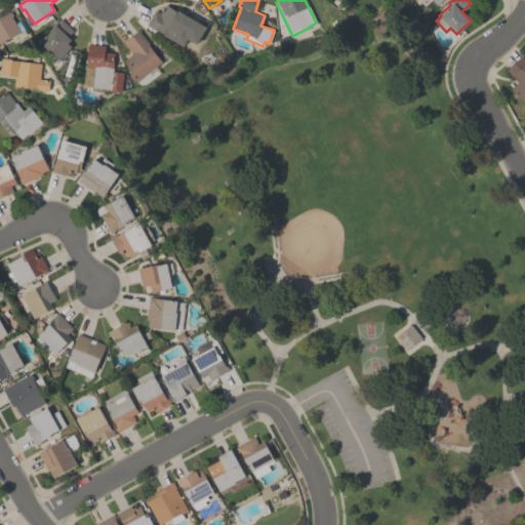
[(146,25),(154,9),(160,12),(164,4),(177,11),(178,10),(206,26),(196,44),(187,39),(184,45),(146,25)]
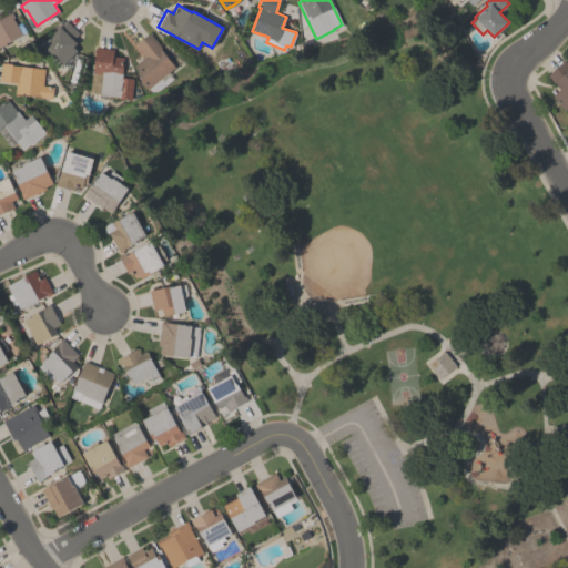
[(0,17),(10,11),(13,17),(12,18),(21,33),(0,46),(0,17)]
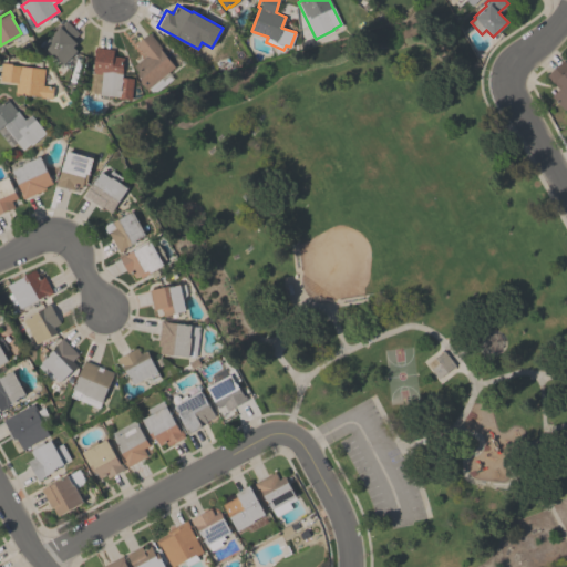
[(79,32),(72,39),(75,42),(73,45),(76,50),(63,64),(43,45),(53,33),(52,33),(64,19),(79,32)]
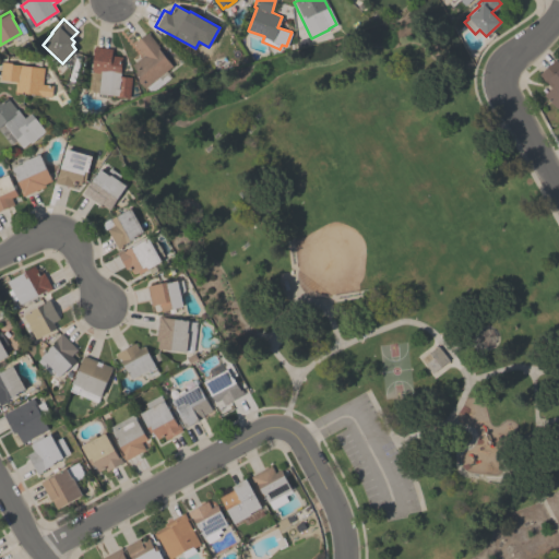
[(143,56),(133,43),(146,32),(158,46),(157,47),(171,66),(166,70),(170,76),(155,88),(149,90),(146,86),(144,87),(138,80),(140,78),(134,71),(135,70),(131,66),(143,56)]
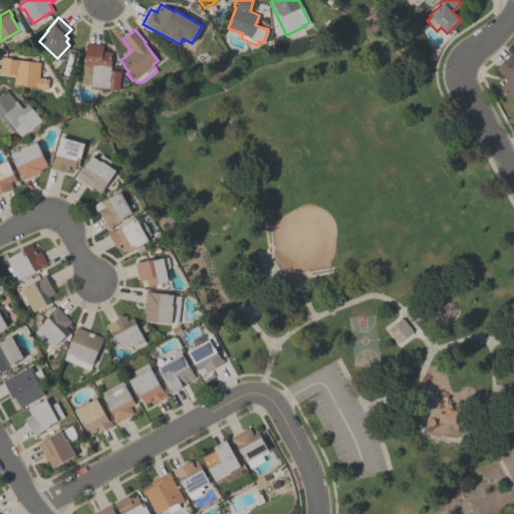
[(109,69),(120,70),(118,89),(107,88),(107,87),(89,86),(91,66),(83,66),(85,42),(102,43),(101,51),(111,51),(109,69)]
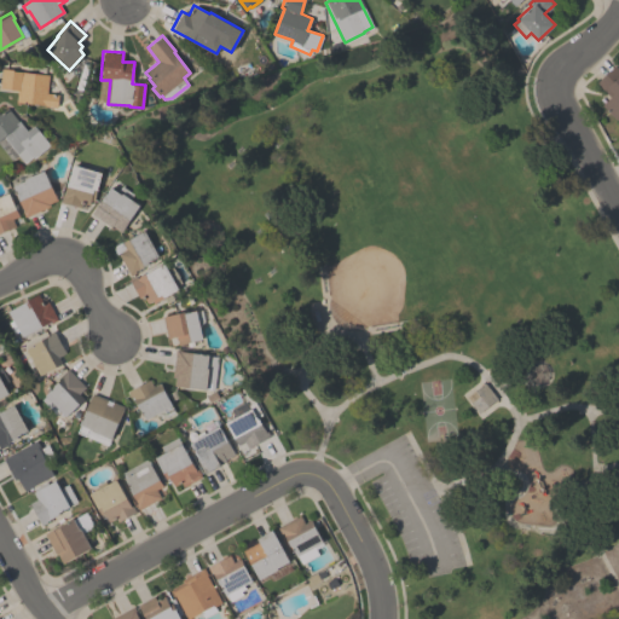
[(596,82),(614,65),(618,70),(618,116),(615,120),(601,104),(609,97),(596,82)]
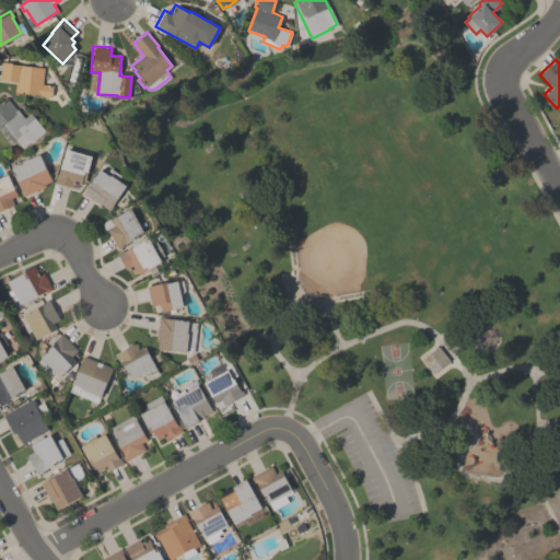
[(42,83),(51,84),(50,96),(39,95),(39,94),(14,91),(15,81),(0,79),(0,70),(1,61),(12,62),(12,63),(44,67),(42,83)]
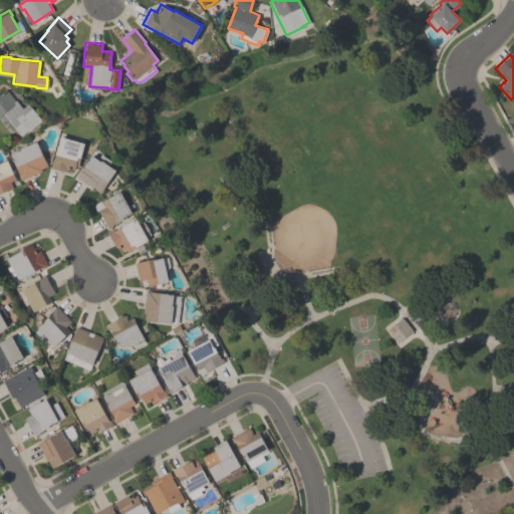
[(0,93),(6,89),(14,100),(15,99),(22,107),(27,103),(41,120),(28,131),(27,130),(19,136),(14,130),(9,134),(0,121),(0,93)]
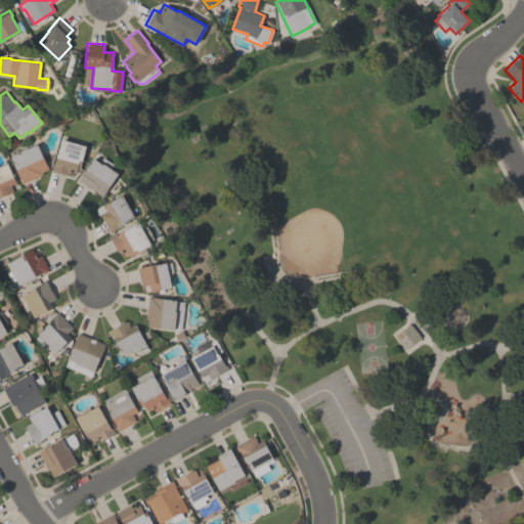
[(50,171),(52,164),(54,164),(60,139),(85,145),(79,170),(76,169),(75,173),(69,171),(68,175),(50,171)]
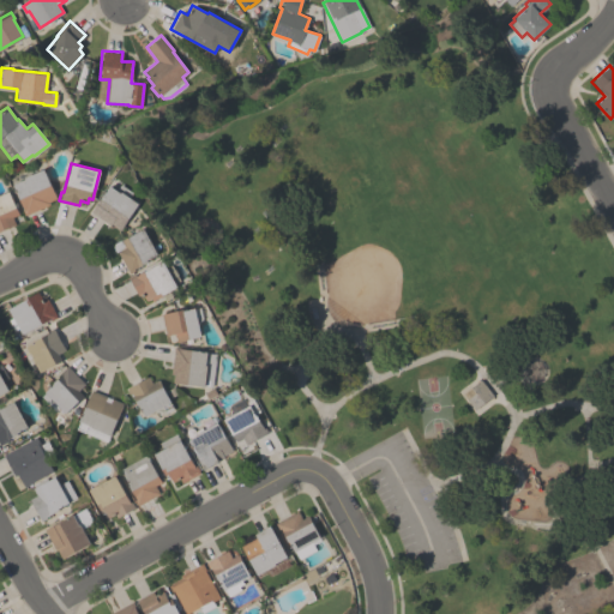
[(25,214),(12,184),(24,179),(23,178),(43,168),(55,198),(48,202),(49,204),(25,214)]
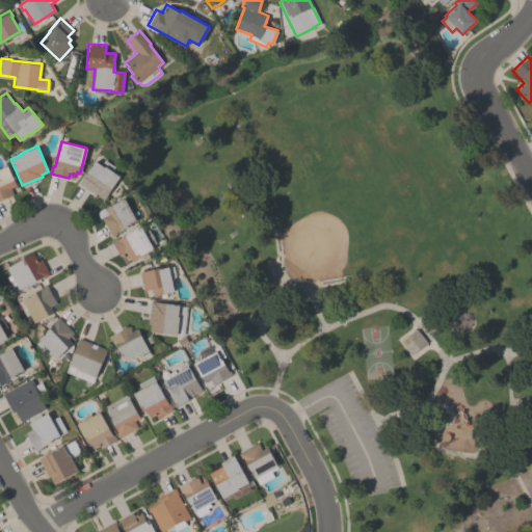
[(120,176),(103,200),(96,193),(95,194),(78,183),(83,177),(96,160),(104,166),(104,165),(120,176)]
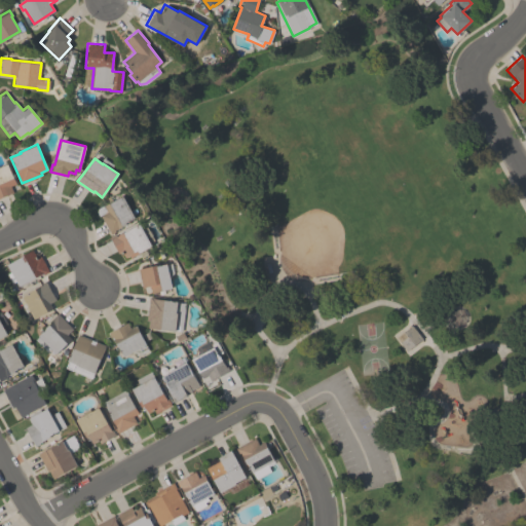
[(12,192),(0,197),(0,167),(7,164),(15,183),(9,186),(12,192)]
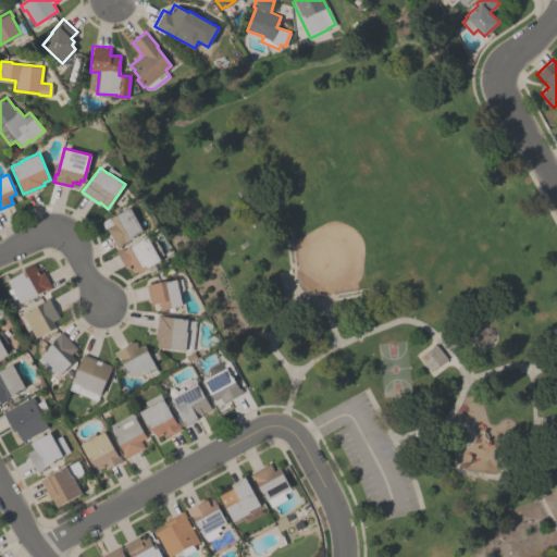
[(115,246),(106,229),(104,229),(101,223),(102,221),(109,217),(110,218),(130,207),(141,231),(133,235),(133,236),(115,246)]
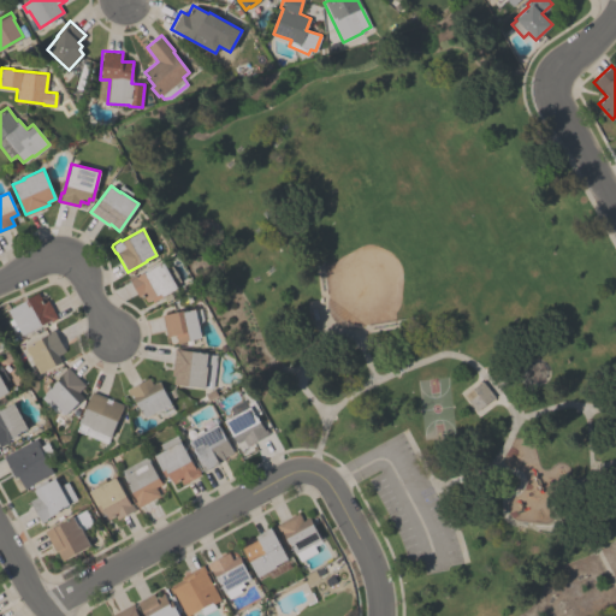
[(146,302),(142,295),(138,296),(128,278),(137,273),(138,274),(163,261),(177,288),(152,301),(150,300),(146,302)]
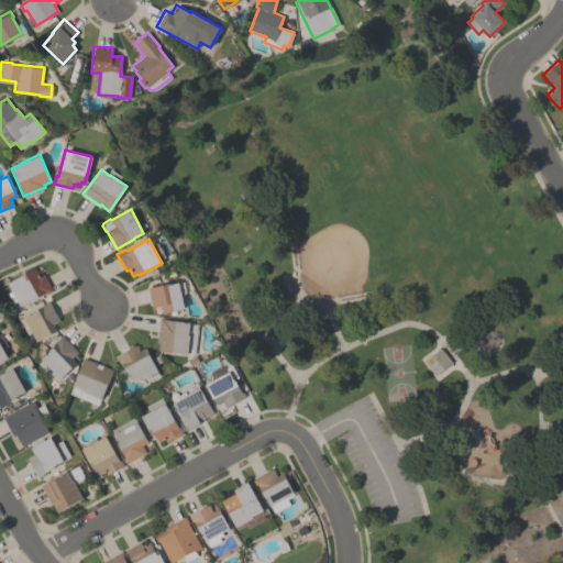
[(20,306),(7,283),(24,273),(24,272),(34,266),(40,275),(43,274),(52,290),(45,294),(45,293),(20,306)]
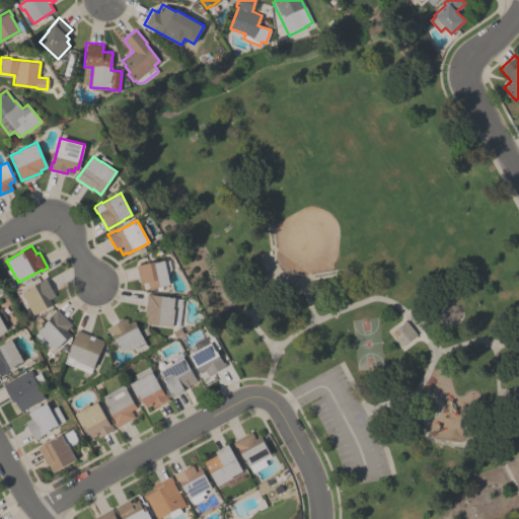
[(149,289),(147,282),(140,283),(136,265),(153,262),(154,262),(164,260),(164,261),(168,260),(170,269),(166,270),(169,284),(149,289)]
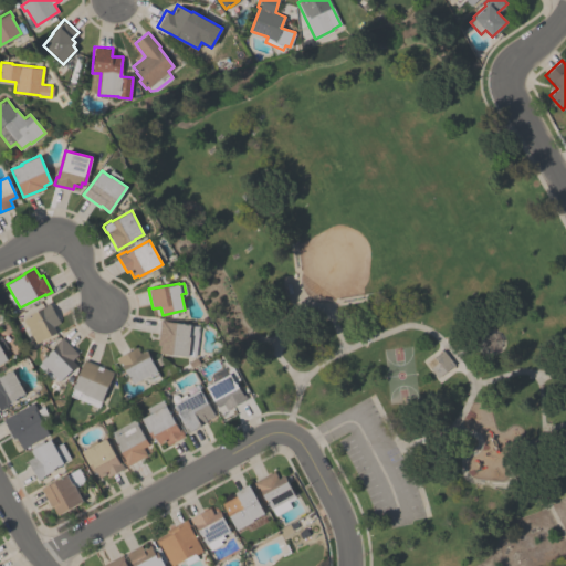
[(60,322),(53,326),(56,332),(37,343),(23,318),(33,314),(32,313),(44,306),(44,305),(49,302),(60,322)]
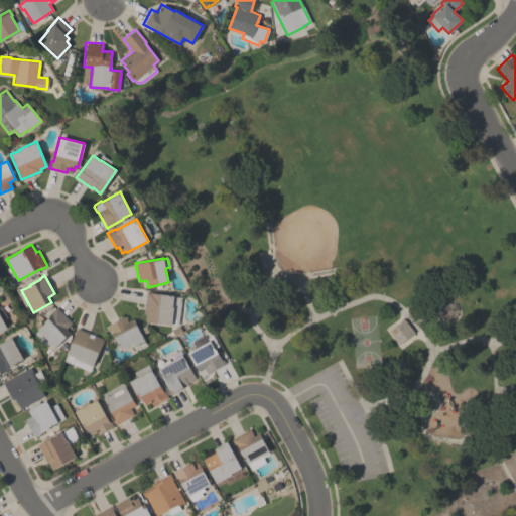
[(178,325),(144,321),(145,314),(143,314),(145,290),(151,291),(151,292),(173,295),(173,296),(181,297),(178,325)]
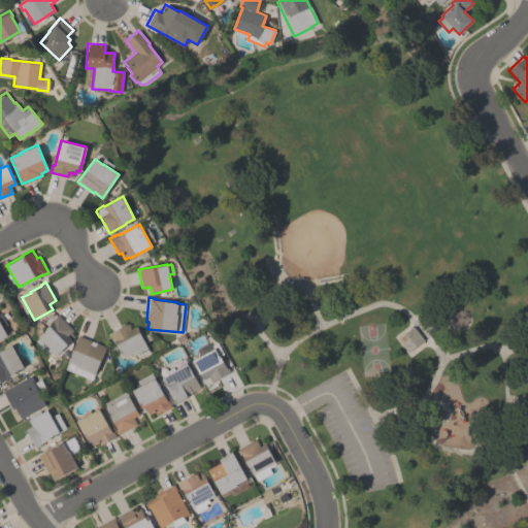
[(72,330),(67,335),(71,339),(56,355),(52,351),(47,354),(34,340),(45,329),(44,328),(52,322),(51,320),(57,314),(72,330)]
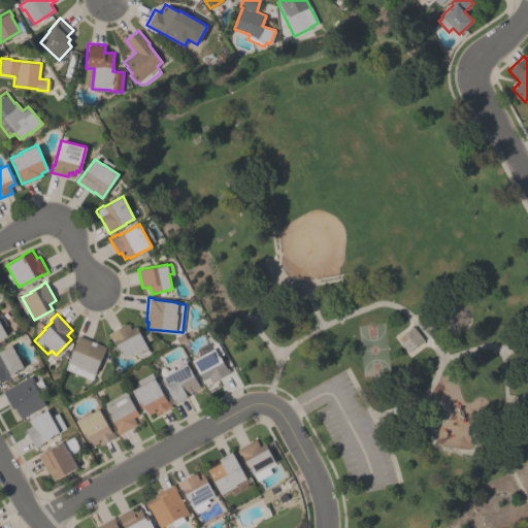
[(0,339),(9,334),(0,319),(0,339)]
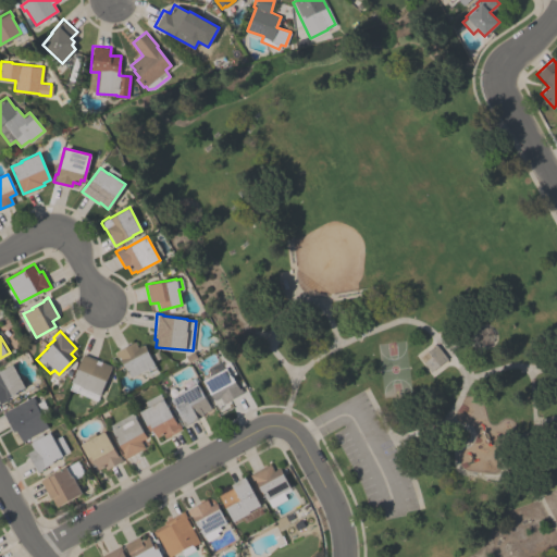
[(155,364),(153,364),(156,369),(148,372),(140,372),(128,379),(126,373),(127,373),(118,356),(116,357),(114,351),(134,341),(137,347),(144,344),(155,364)]
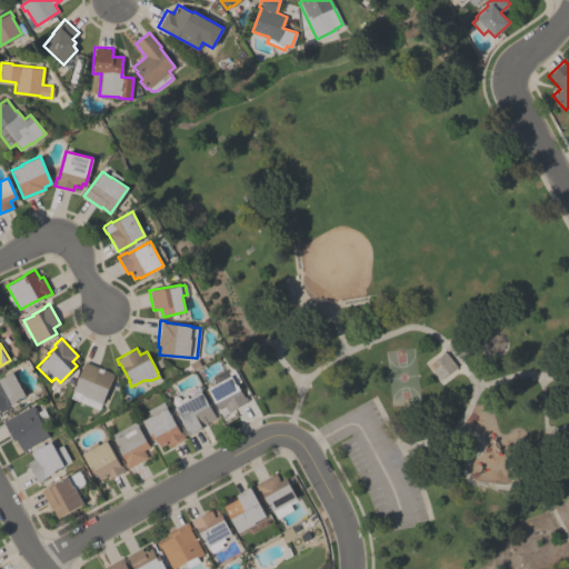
[(98,409),(70,398),(72,390),(71,390),(83,361),(115,375),(101,403),(98,409)]
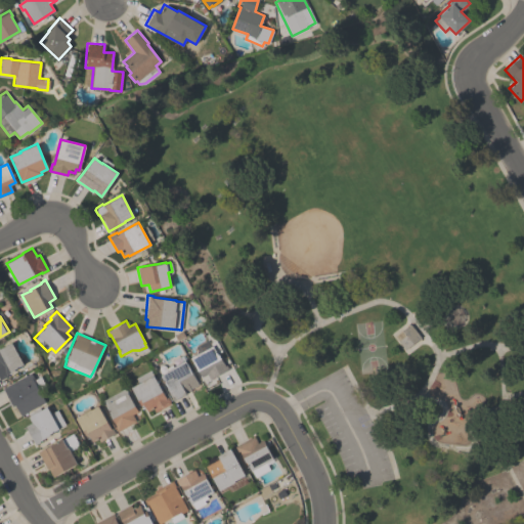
[(24,365),(6,374),(7,376),(0,379),(0,347),(11,342),(24,365)]
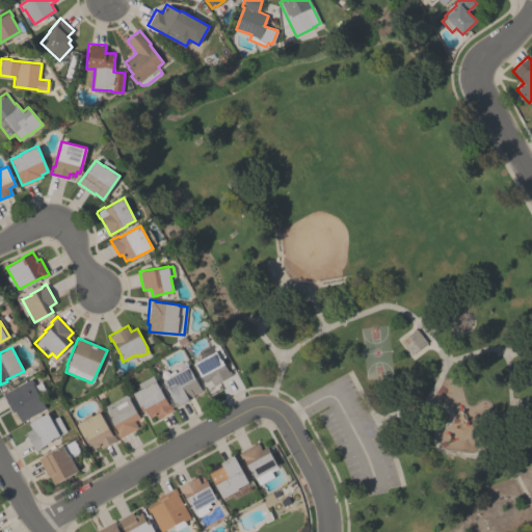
[(193,363),(215,350),(220,360),(221,358),(228,371),(230,370),(232,374),(212,384),(209,378),(202,382),(200,379),(198,379),(196,376),(200,374),(193,363)]
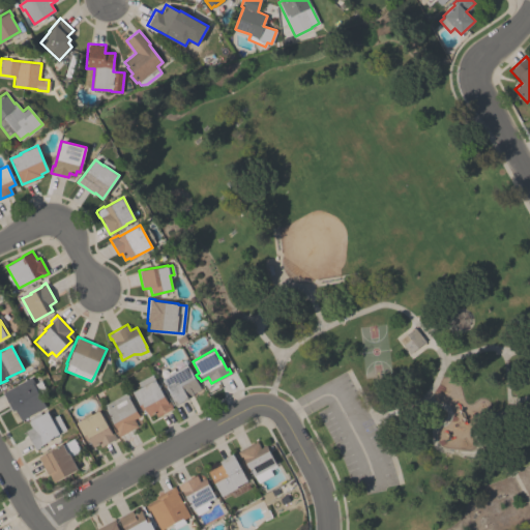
[(163,379),(172,374),(171,373),(187,364),(200,388),(193,392),(194,394),(188,398),(188,399),(175,405),(169,393),(170,393),(163,379)]
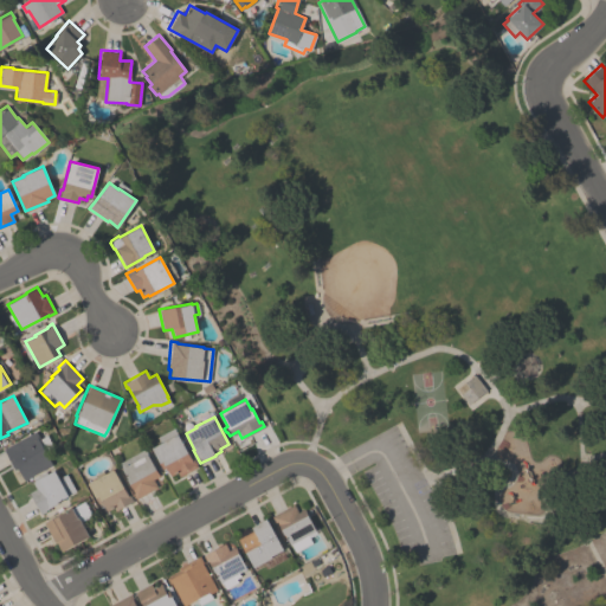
[(169,475),(165,468),(162,469),(150,447),(160,443),(156,437),(174,427),(191,461),(193,459),(198,466),(179,477),(176,471),(169,475)]
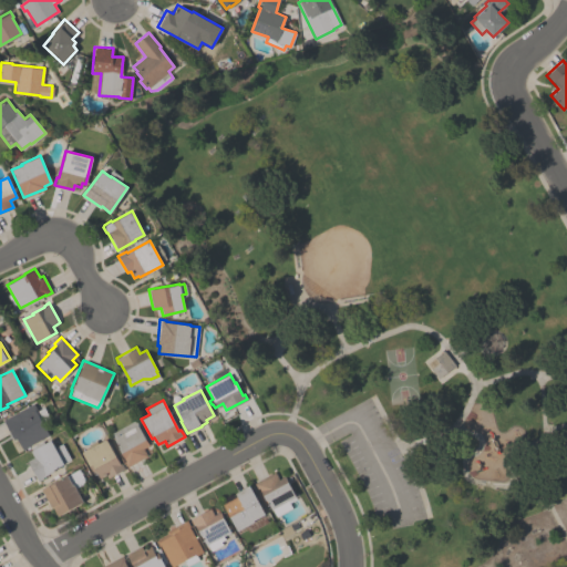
[(2,420),(31,403),(49,435),(22,450),(16,437),(13,439),(2,420)]
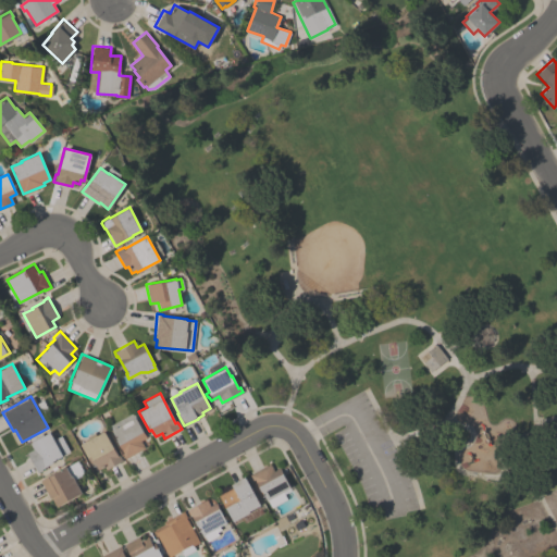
[(144,447),(124,458),(121,453),(123,453),(115,440),(116,440),(109,425),(133,412),(146,437),(140,441),(144,447)]
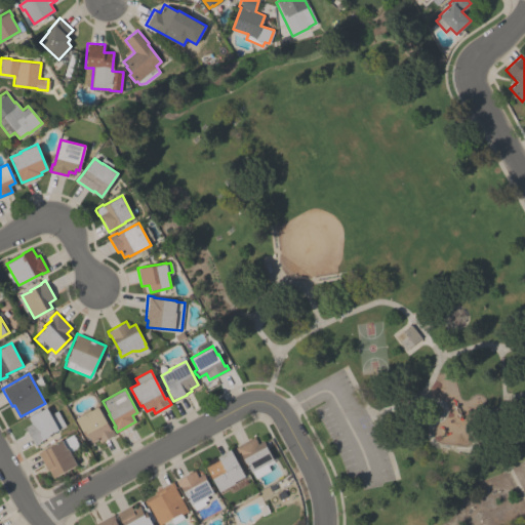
[(75,418),(97,406),(111,429),(112,429),(115,434),(99,442),(97,440),(91,443),(87,435),(85,437),(75,418)]
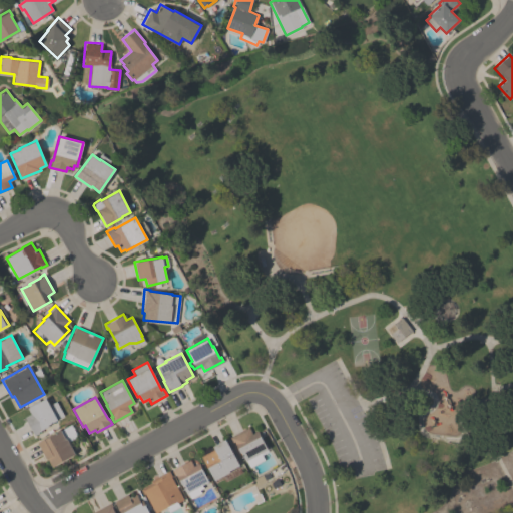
[(63,415),(57,419),(57,420),(48,425),(37,431),(38,432),(34,435),(24,416),(29,413),(26,408),(45,398),(49,405),(55,401),(63,415)]
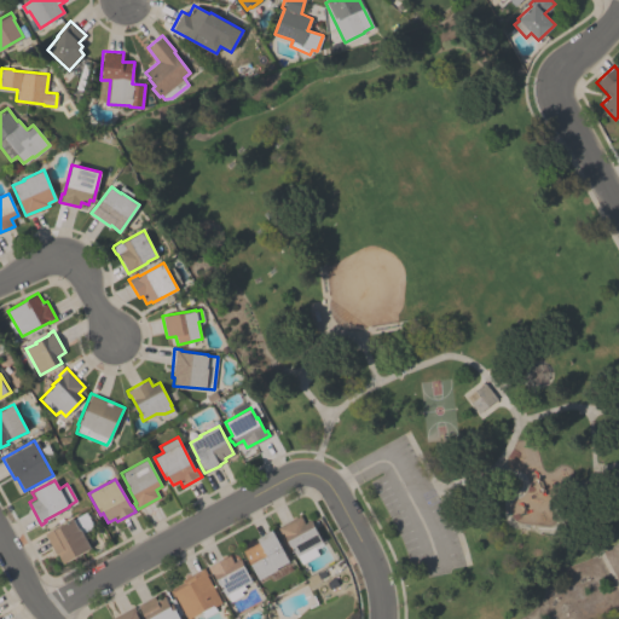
[(82,532),(91,548),(62,563),(57,554),(55,554),(44,533),(86,512),(93,526),(82,532)]
